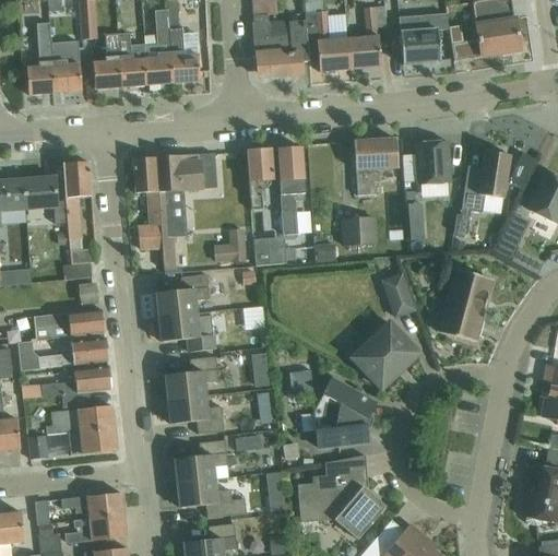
[(168,0),(170,30),(174,82),(201,80),(200,71),(209,71),(208,45),(198,45),(199,54),(186,55),(183,27),(179,28),(177,0),(182,0),(168,0)]
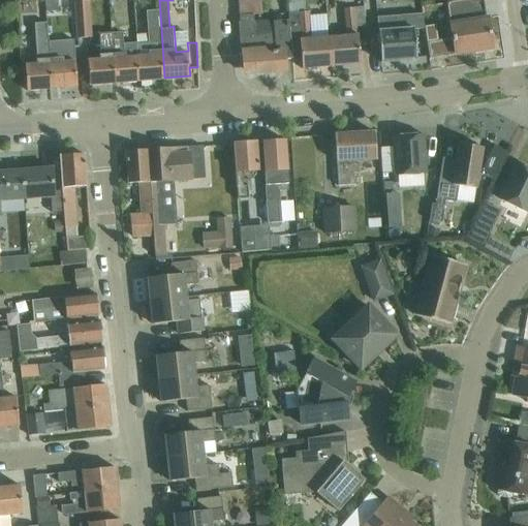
[(294,57),(292,40),(290,17),(255,19),(254,13),(262,12),(260,0),(239,0),(245,71),(287,68),(286,58),(294,57)]
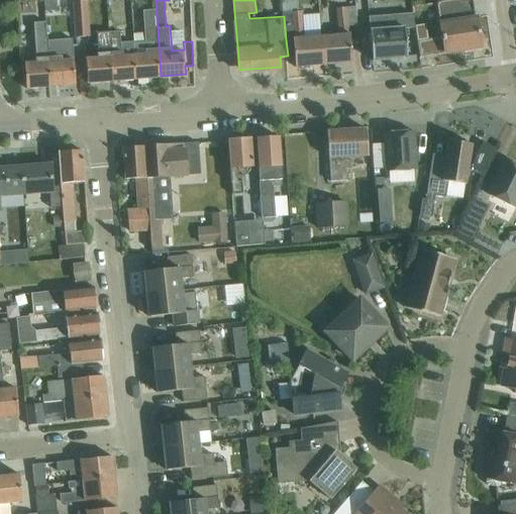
[(282,0),(284,11),(284,12),(284,16),(286,39),(295,38),(297,66),(325,64),(323,34),(305,36),(303,9),(299,10),(298,0),(282,0)]
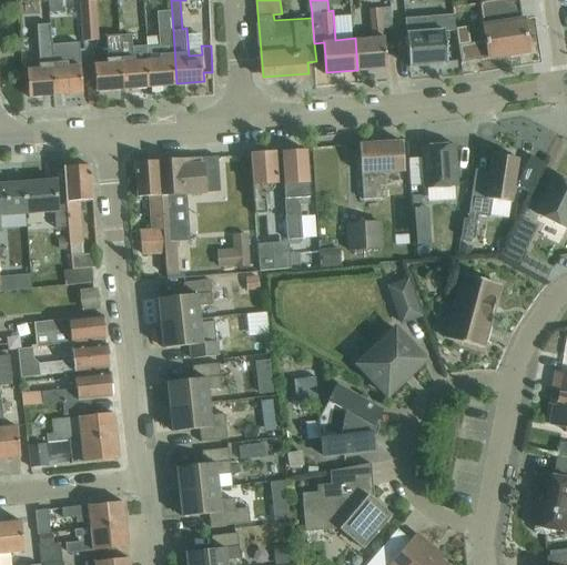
[(482,1),(485,24),(524,18),(520,0),(490,0),(482,1)]
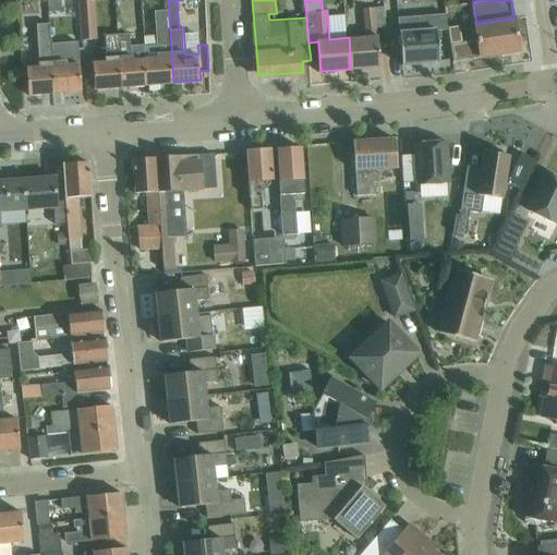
[(349,37),(351,69),(382,65),(379,35),(377,35),(376,26),(386,25),(385,4),(364,7),(367,36),(349,37)]
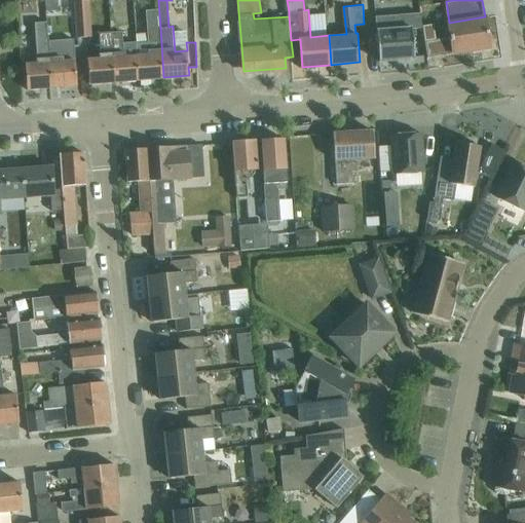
[(90,9),(75,10),(77,36),(91,35),(90,9)]
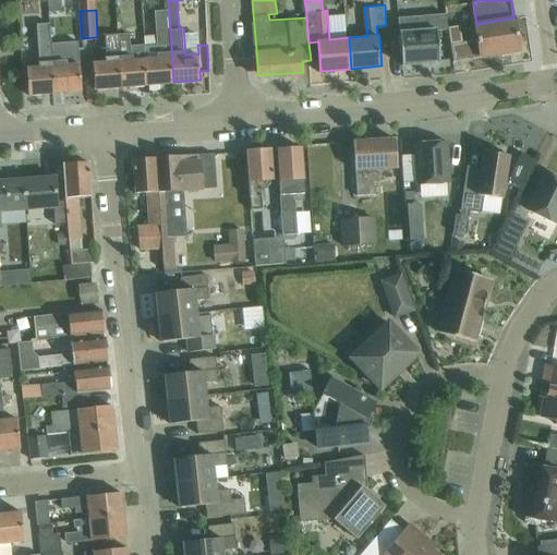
[(447,12),(399,15),(403,63),(440,61),(437,29),(448,29),(447,12)]
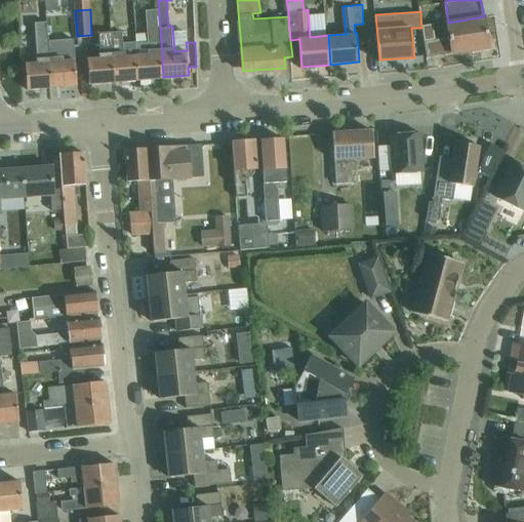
[(484,16),(448,23),(447,23),(450,37),(426,41),(428,56),(490,47),(485,16),(484,16)]
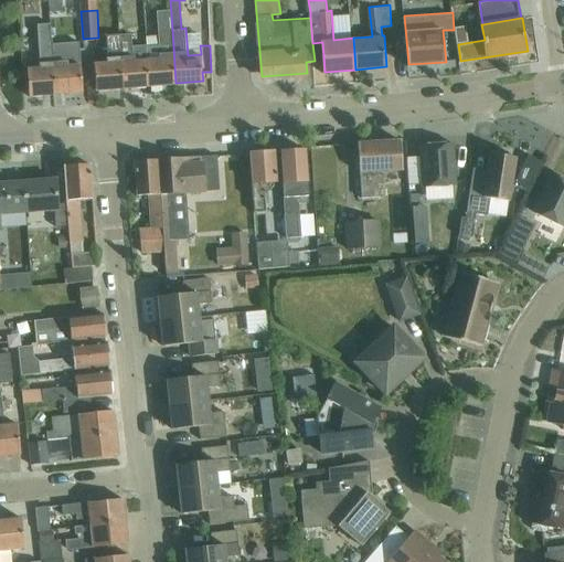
[(40,67),(29,69),(31,94),(57,93),(53,39),(51,40),(50,22),(38,23),(40,67)]
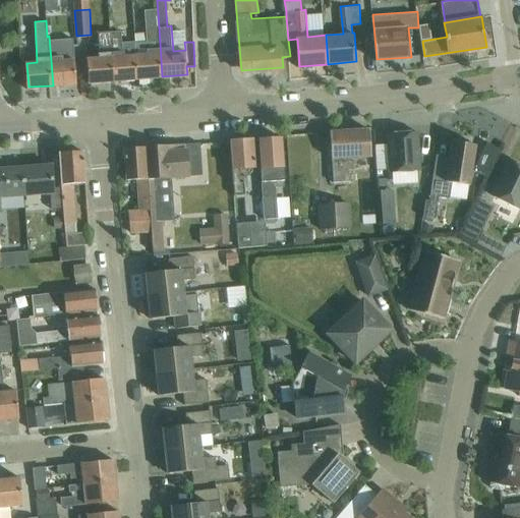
[(147,42),(135,43),(138,78),(162,76),(159,27),(146,29),(147,42)]
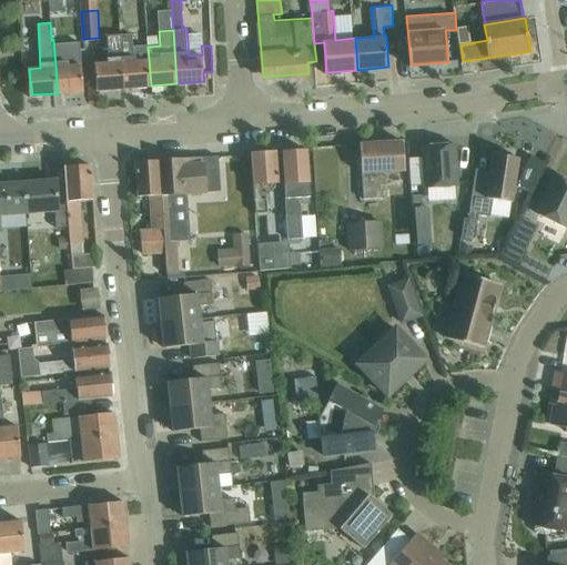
[(132,33),(120,34),(124,87),(151,86),(148,47),(148,44),(133,46),(132,33)]
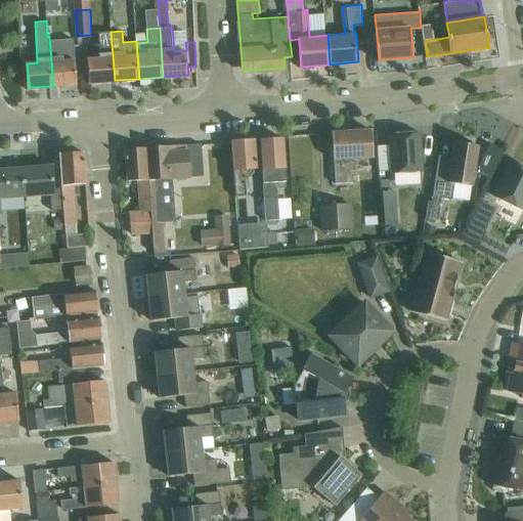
[(115,80),(111,32),(99,33),(101,53),(100,53),(101,57),(88,58),(90,82),(115,80)]
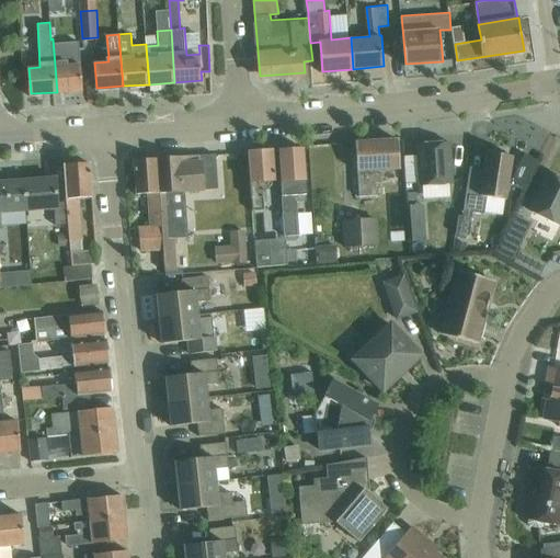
[(66,38),(53,38),(57,92),(83,90),(81,64),(68,65),(68,60),(67,60),(66,38)]
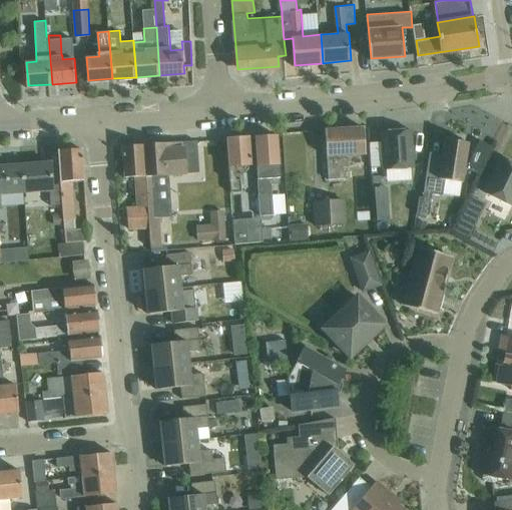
[(349,154),(366,152),(364,126),(325,129),(330,178),(346,177),(345,165),(350,165),(349,154)]
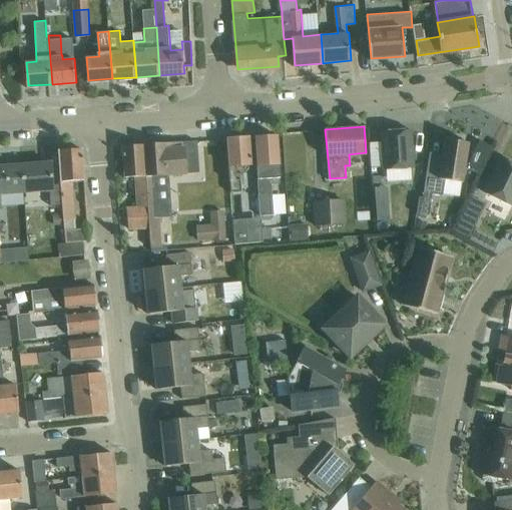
[(381,131),(383,168),(414,166),(411,129),(381,131)]
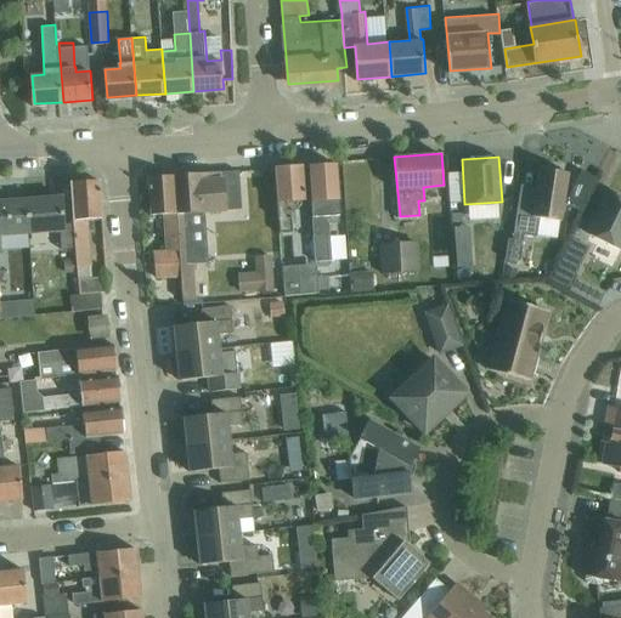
[(337,163),(309,165),(312,215),(316,260),(331,259),(327,222),(339,221),(338,199),(339,199),(337,163)]
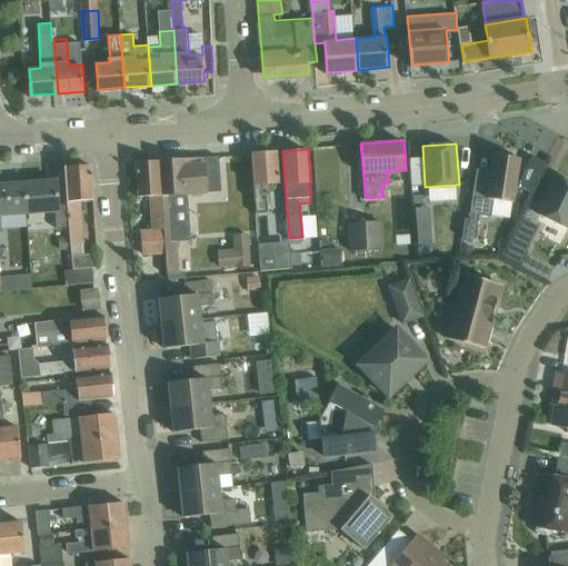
[(265,182),(278,181),(276,152),(250,154),(255,214),(267,212),(265,182)]
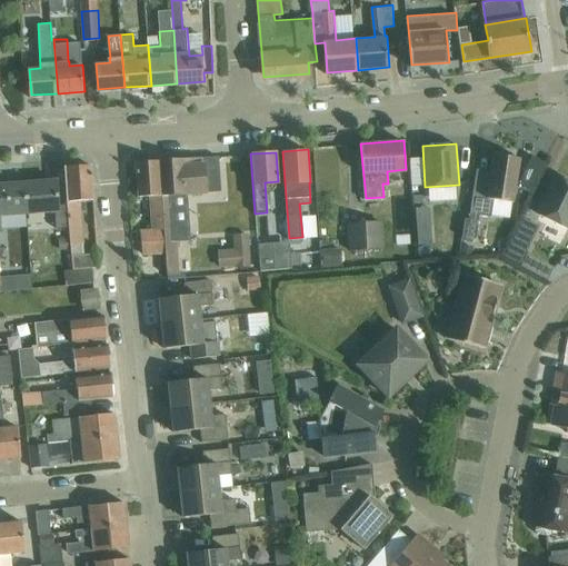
[(494,154),(489,177),(476,175),(470,214),(478,215),(490,216),(494,198),(512,201),(519,158),(494,154)]
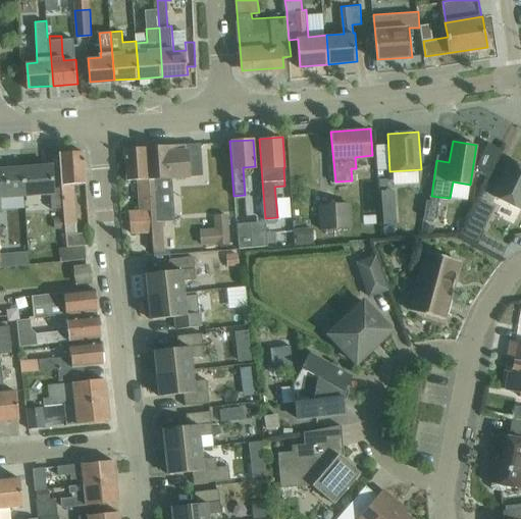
[(145,147),(151,231),(152,252),(164,251),(161,210),(171,210),(169,177),(189,175),(188,150),(168,151),(167,146),(145,147)]
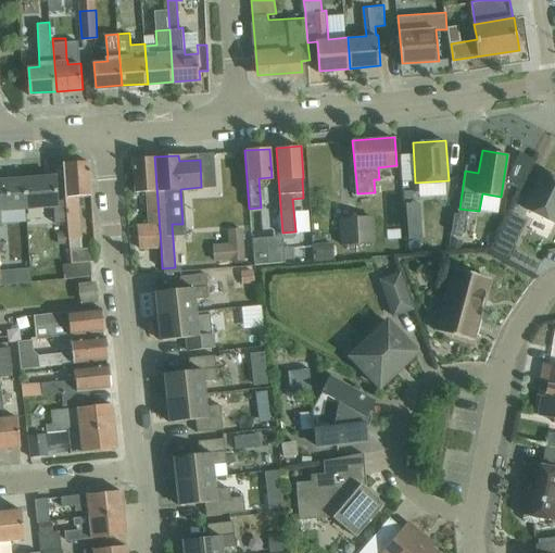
[(139,248),(161,247),(154,156),(131,159),(134,192),(144,191),(147,224),(137,225),(139,248)]
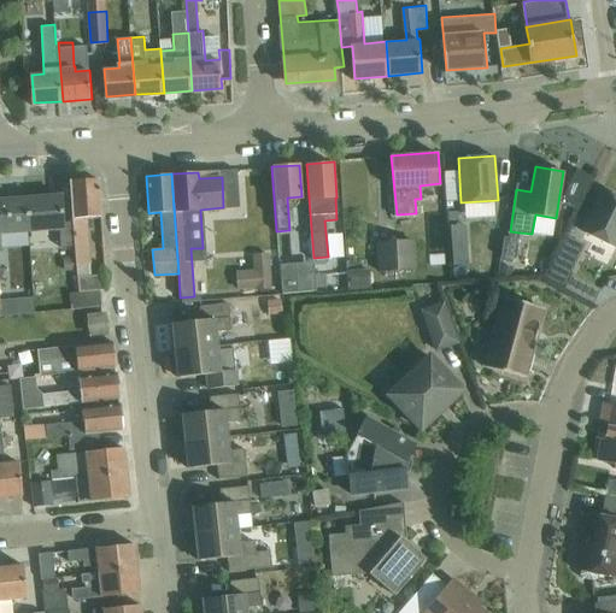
[(76,267),(78,293),(101,290),(109,289),(106,273),(92,275),(91,264),(86,217),(101,216),(98,178),(69,181),(72,220),(74,245),(75,252),(76,267)]
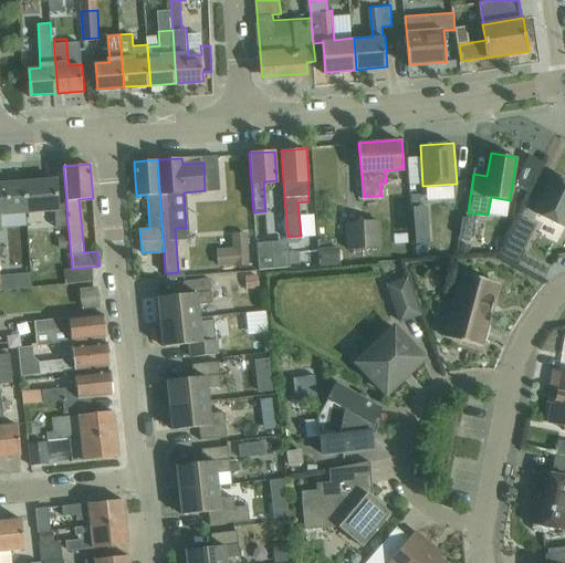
[(564,179),(552,174),(534,210),(564,226),(564,179)]
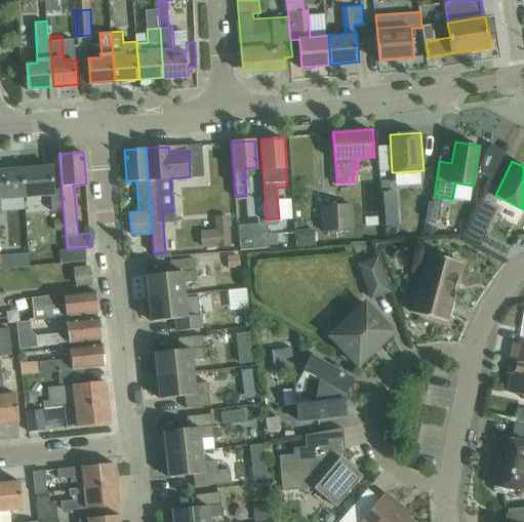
[(63,208),(62,188),(53,189),(51,166),(22,168),(24,196),(49,194),(51,209),(63,208)]
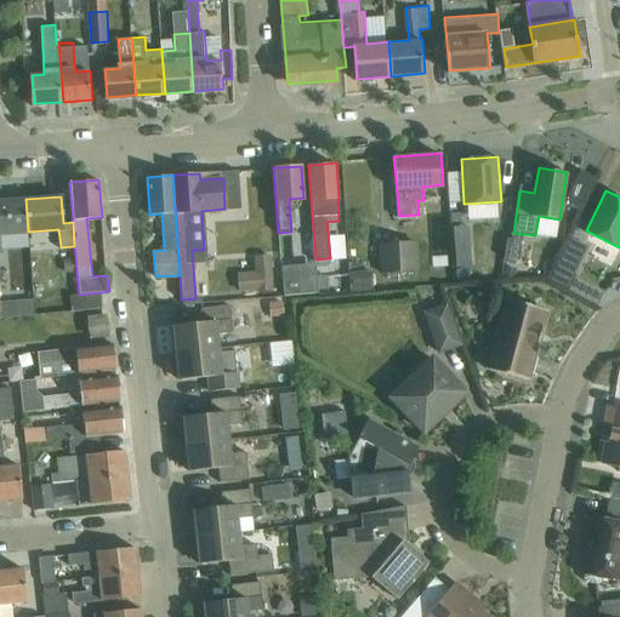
[(0,233),(28,232),(26,199),(0,200),(0,233)]
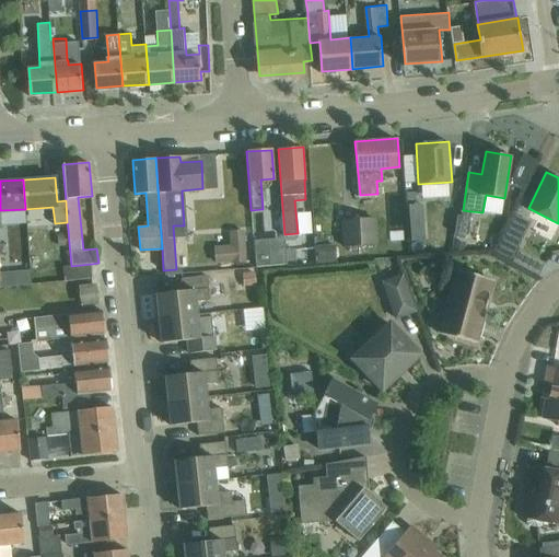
[(422,204),(408,204),(411,239),(424,238),(422,204)]
